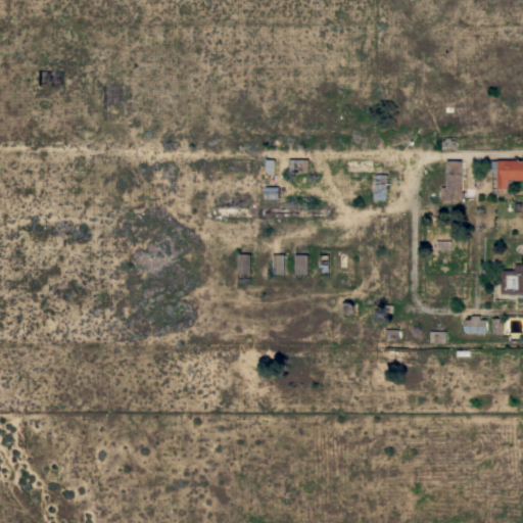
[(443,140),(446,140),(446,137),(456,137),(456,140),(457,140),(457,149),(443,149),(443,140)]
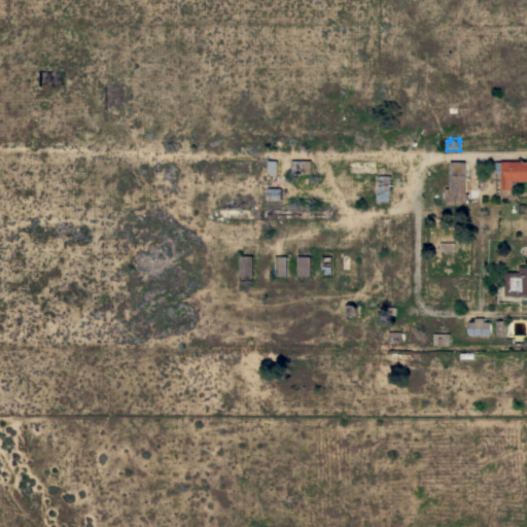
[(526,180),(513,180),(513,189),(501,189),(501,173),(496,173),(496,161),(526,161),(526,180)]
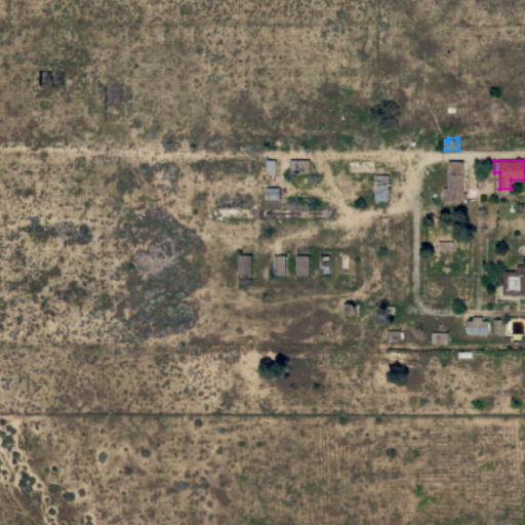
[(463,193),(466,193),(466,199),(463,199),(463,201),(443,201),(443,197),(442,197),(442,191),(443,191),(443,188),(448,188),(448,161),(465,161),(463,193)]
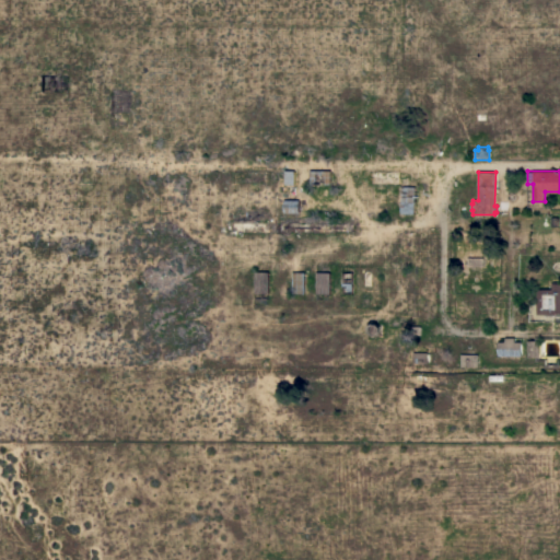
[(416,186),(415,213),(399,213),(400,186),(416,186)]
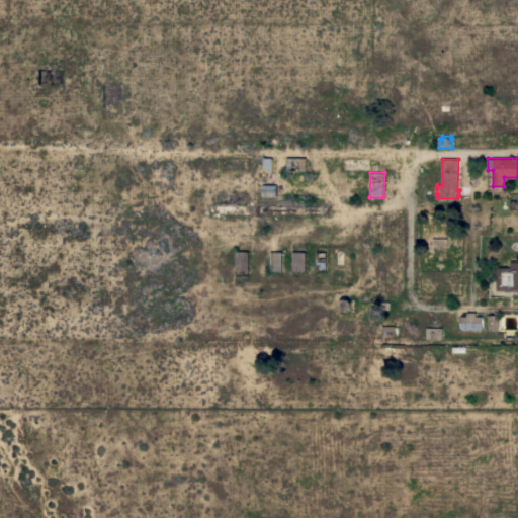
[(277,185),(276,196),(263,196),(263,185),(277,185)]
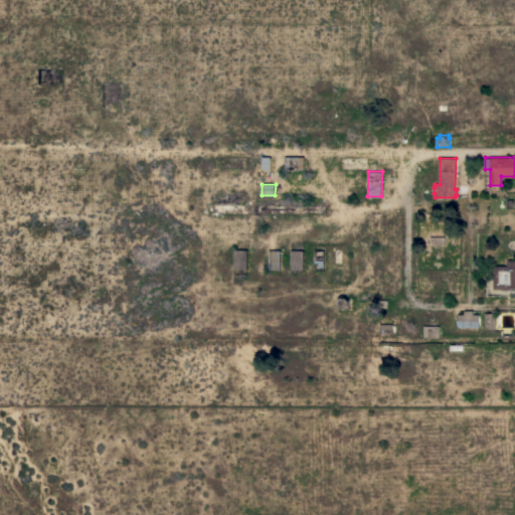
[(247,249),(247,271),(234,270),(234,249),(247,249)]
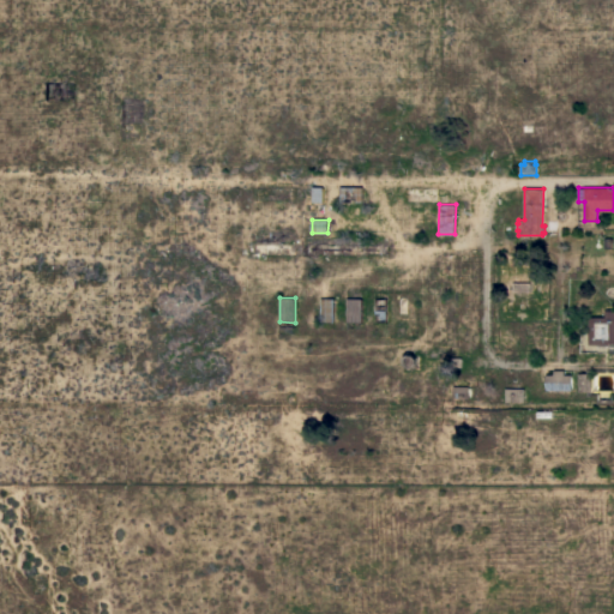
[(335,298),(335,321),(320,321),(321,298),(335,298)]
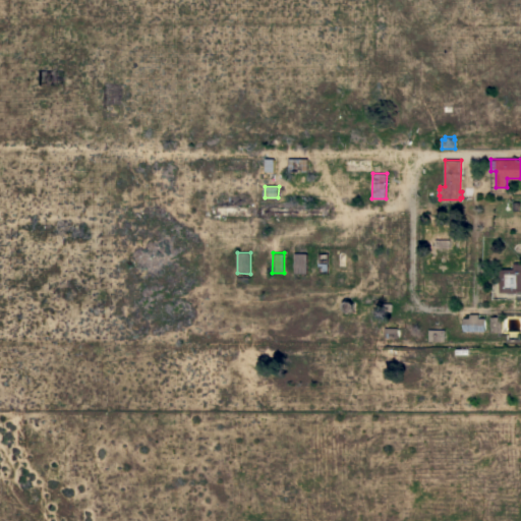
[(307,253),(307,273),(294,273),(294,253),(307,253)]
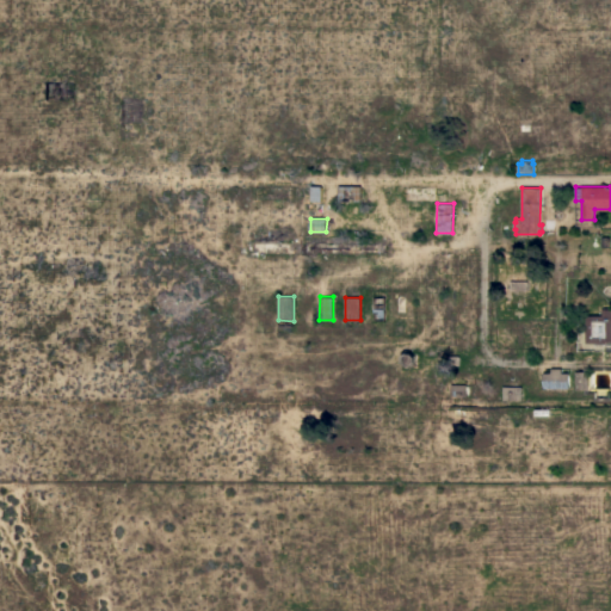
[(610,341),(606,341),(606,343),(586,343),(586,329),(587,329),(587,325),(586,325),(586,318),(588,318),(588,315),(603,315),(603,309),(610,309),(610,341)]
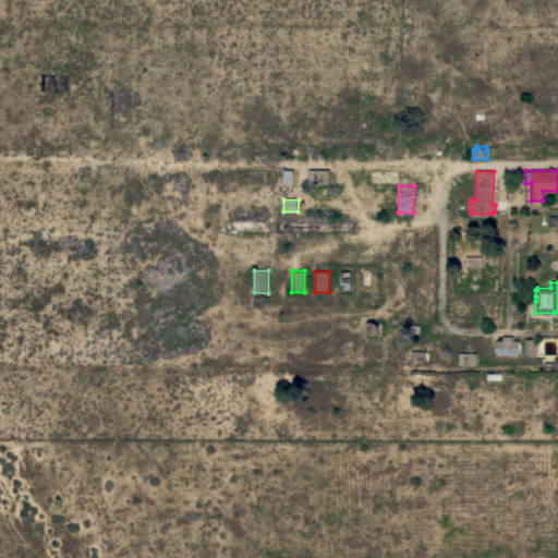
[(496,340),(504,340),(504,336),(513,336),(513,340),(520,340),(520,354),(496,354),(496,340)]
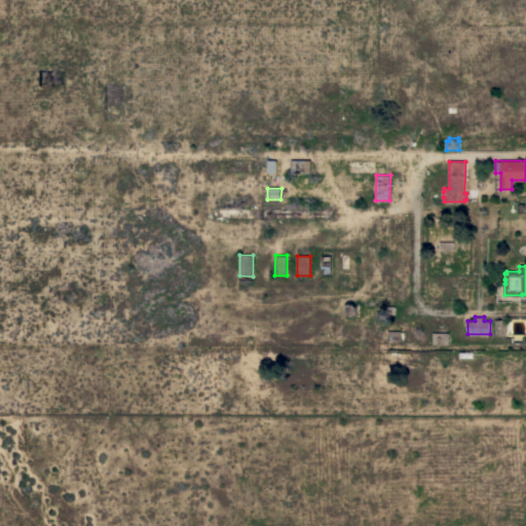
[(506,320),(506,333),(505,333),(505,335),(495,335),(495,320),(506,320)]
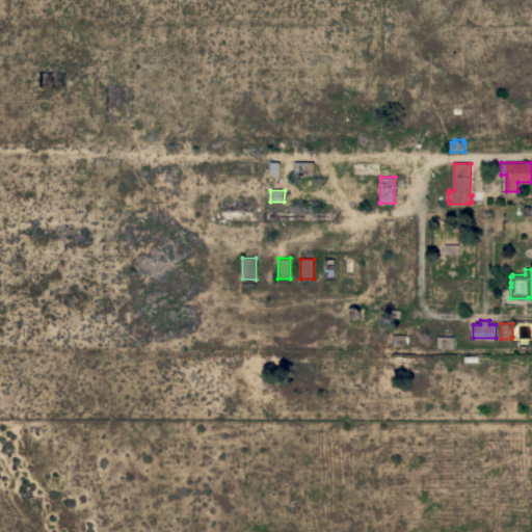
[(406,345),(393,345),(394,335),(406,335),(406,345)]
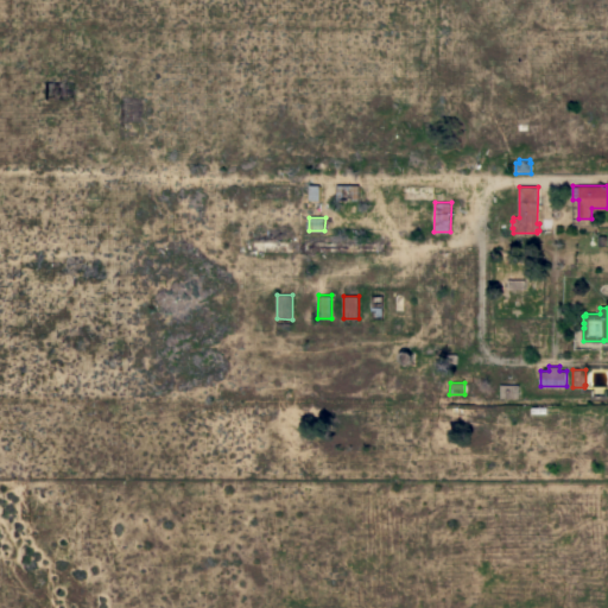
[(519,385),(519,398),(500,398),(500,384),(519,385)]
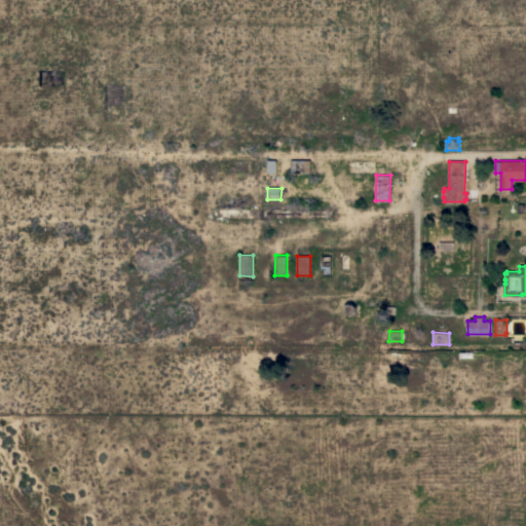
All buildings are outlined.
